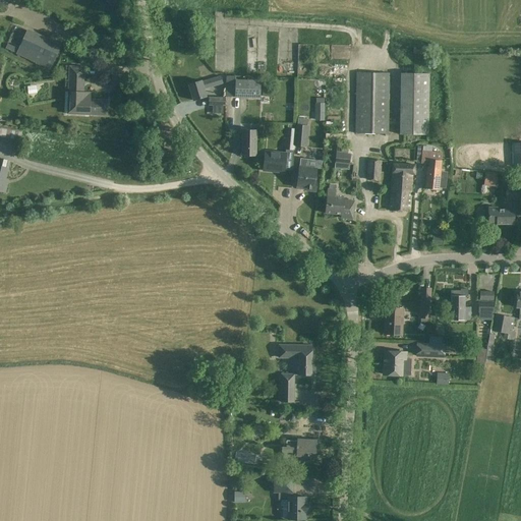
[(18,49),(16,53),(50,68),(60,46),(44,39),(39,50),(21,43),(18,49)]
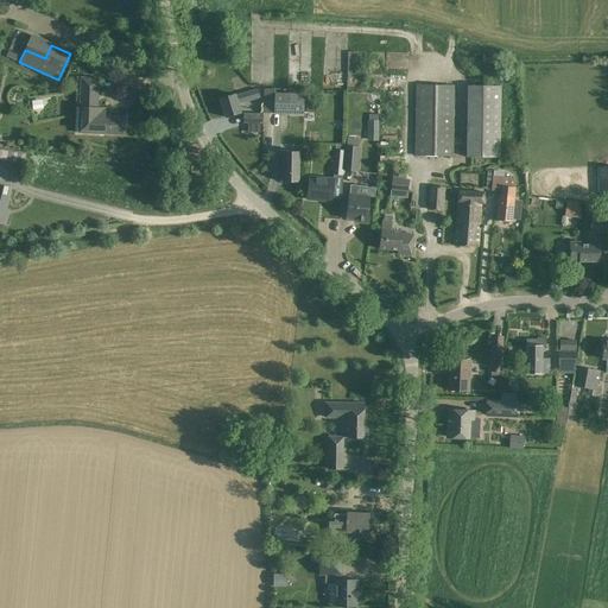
[(17,62),(19,57),(8,51),(6,56),(17,62)]
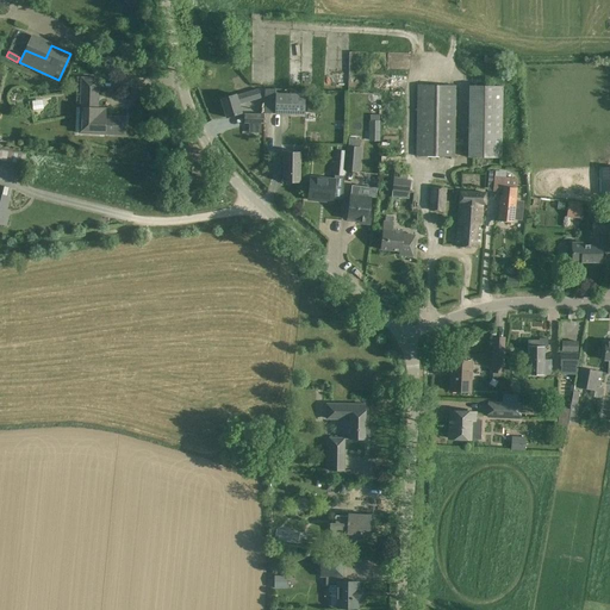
[(99,79),(81,78),(80,107),(82,109),(81,131),(104,132),(104,135),(125,135),(126,117),(105,117),(105,114),(100,109),(98,109),(99,79)]
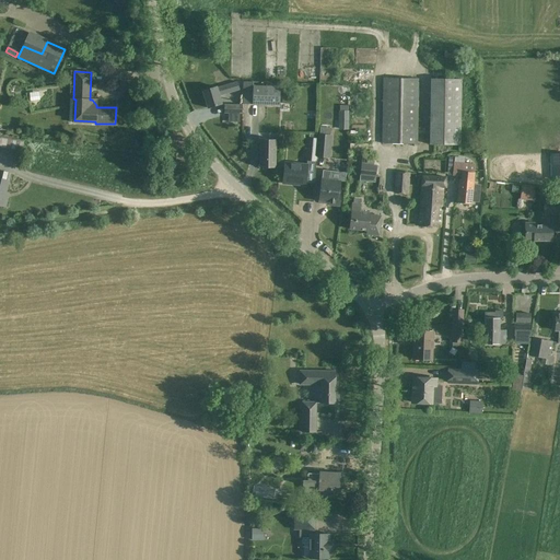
[(221,71),(213,72),(216,82),(223,81),(221,71)]
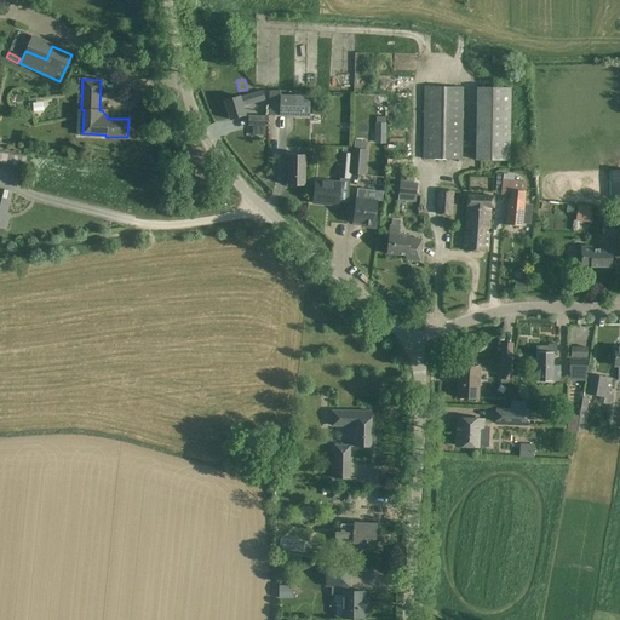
[(463,87),(424,87),(423,159),(461,160),(463,87)]
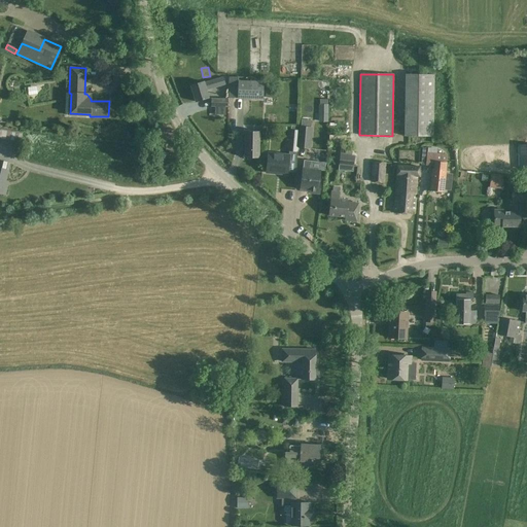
[(406,74),(405,136),(433,136),(434,75),(406,74)]
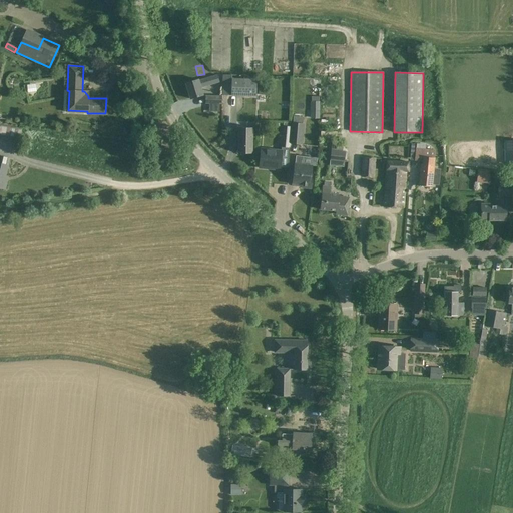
[(218,82),(216,75),(198,80),(198,79),(185,83),(190,99),(202,95),(200,87),(218,82)]
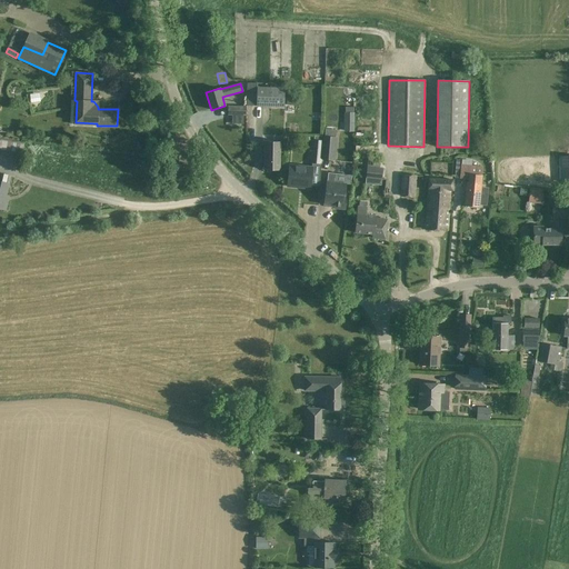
[(257,106),(283,107),(283,88),(257,87),(257,106)]
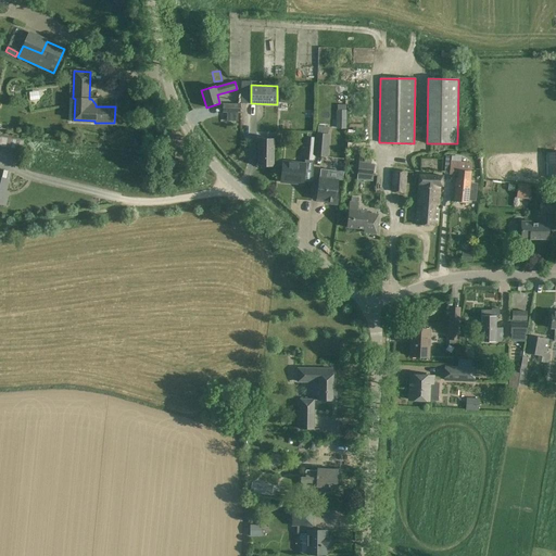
[(223,113),(227,113),(227,122),(237,122),(238,113),(240,113),(241,104),(223,104),(223,113)]
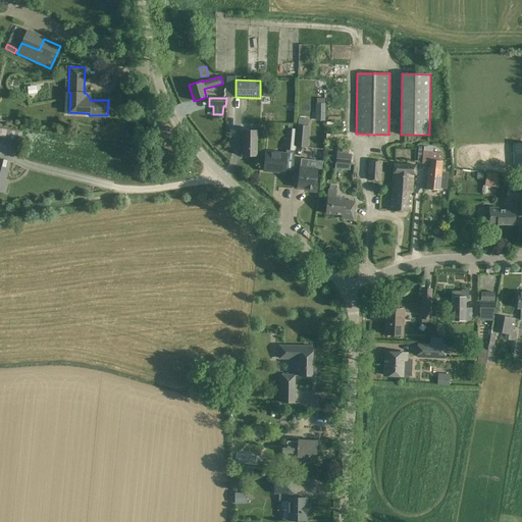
[(295,129),(295,146),(307,147),(309,126),(308,126),(308,120),(299,118),(298,125),(297,125),(296,129),(295,129)]
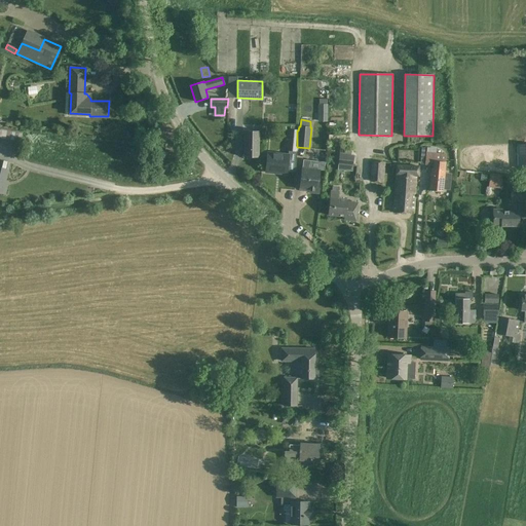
[(297,147),(297,130),(289,130),(288,150),(297,151),(297,147)]
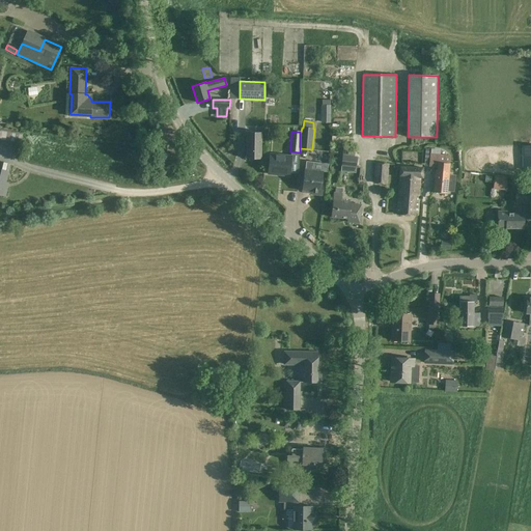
[(261,133),(247,133),(246,159),(260,159),(261,133)]
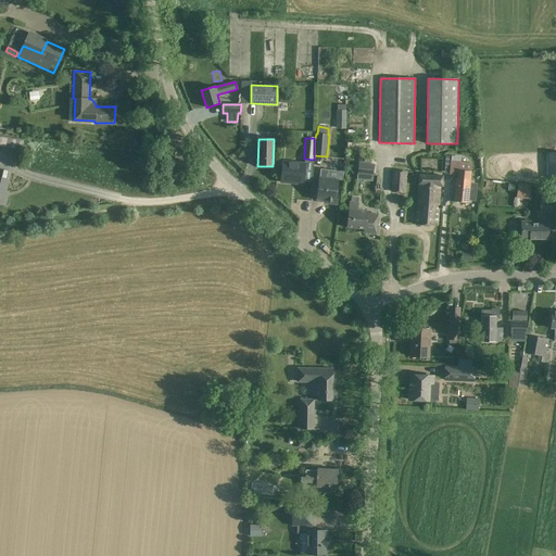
[(555,177),(555,152),(546,153),(546,178),(555,177)]
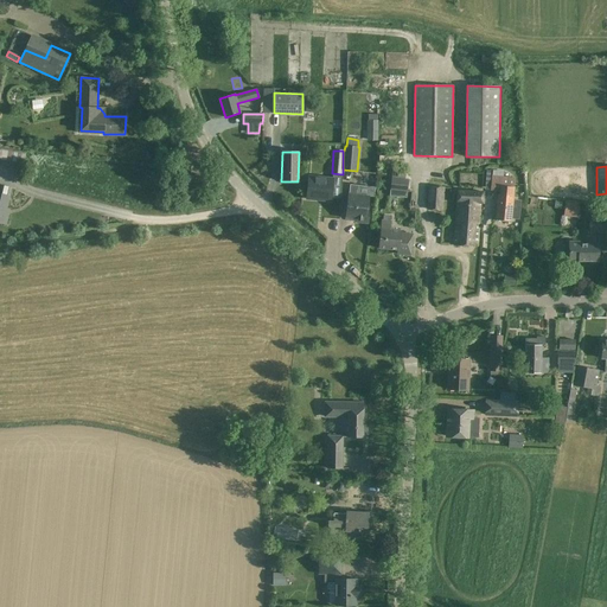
[(407,192),(407,191),(408,180),(404,179),(406,170),(393,168),(391,178),(390,190),(407,192)]
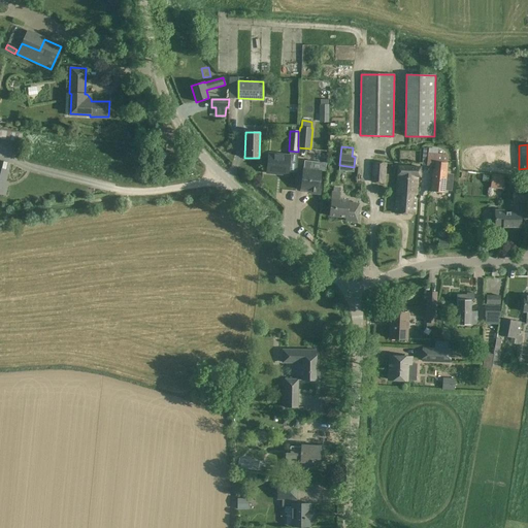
[(267,162),(266,172),(288,174),(288,171),(297,172),(298,152),(290,151),(289,156),(268,154),(267,162)]
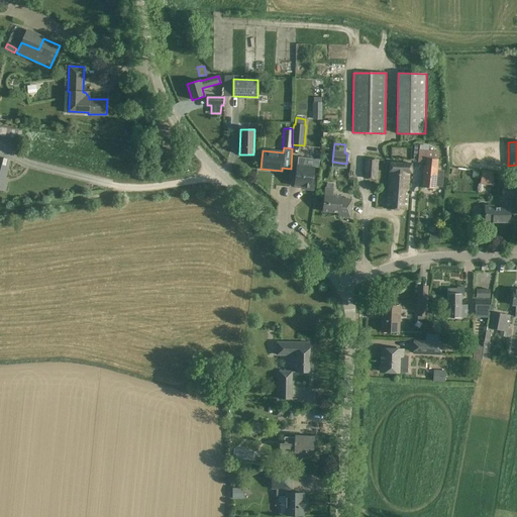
[(438,151),(419,149),(418,162),(425,163),(425,166),(424,166),(422,188),(435,188),(435,186),(442,187),(443,171),(437,170),(437,161),(438,151)]
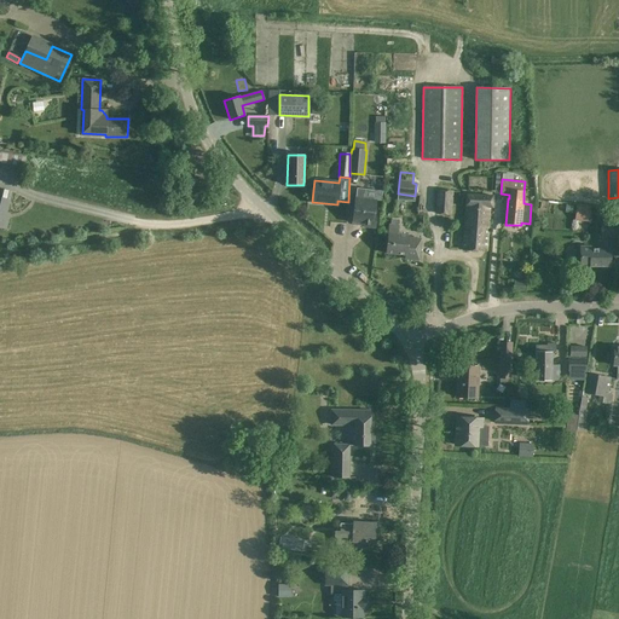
[(354,210),(352,223),(362,224),(362,226),(375,227),(376,215),(375,215),(376,200),(381,201),(382,191),(364,189),(357,189),(356,197),(354,210)]
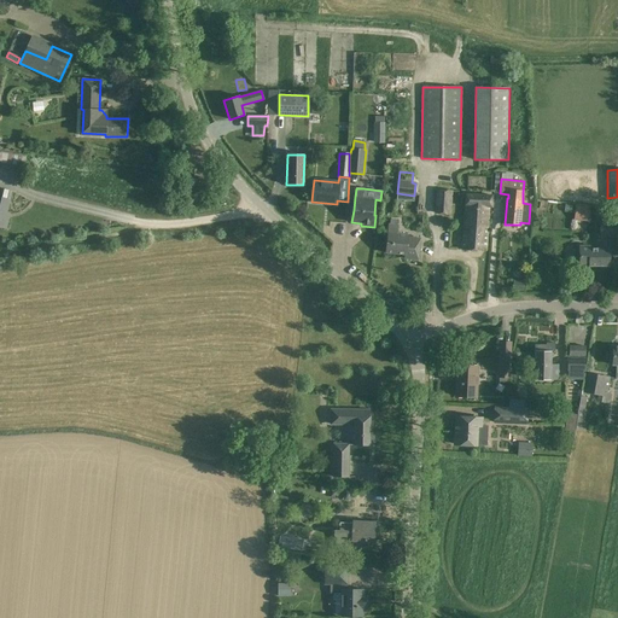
[(11,191),(3,190),(0,198),(0,197),(0,227),(5,228),(9,214),(6,213),(10,199),(9,199),(11,191)]
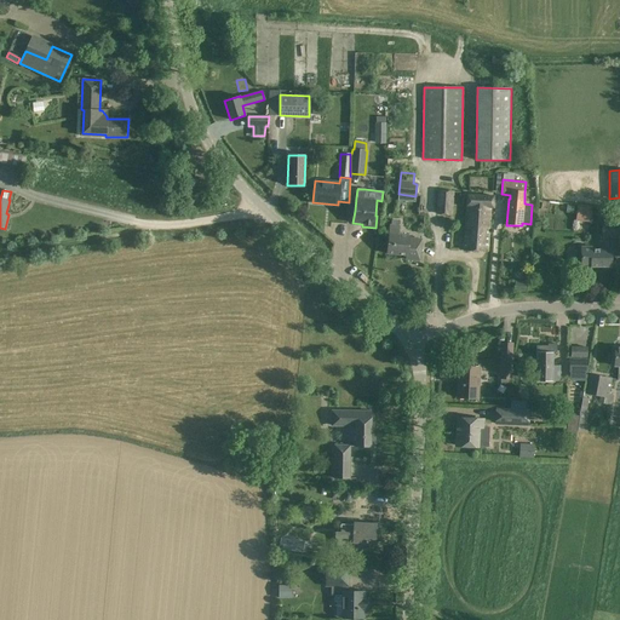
[(454,191),(437,190),(436,214),(453,214),(454,191)]
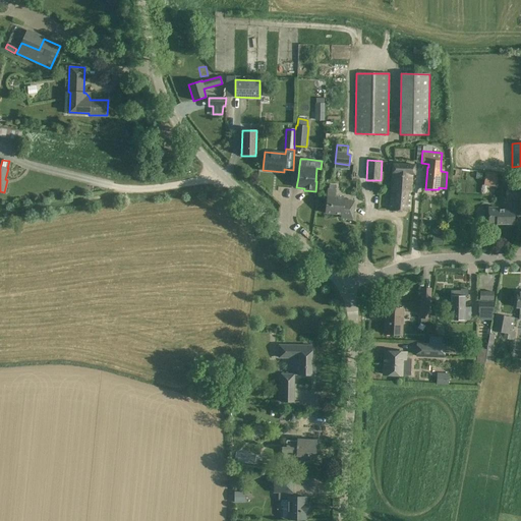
[(415,165),(392,164),(390,200),(390,211),(410,212),(412,174),(414,174),(415,165)]
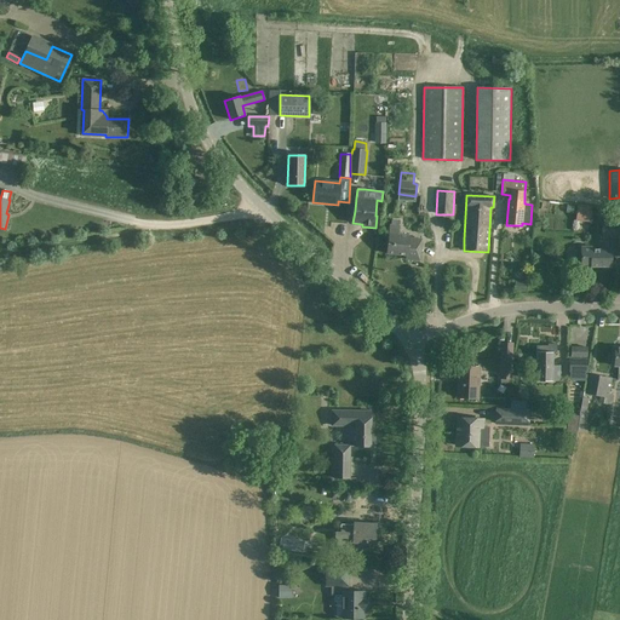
[(589,222),(590,206),(577,204),(575,220),(589,222)]
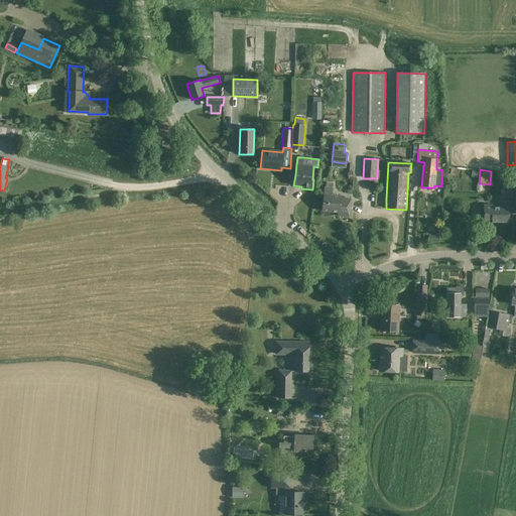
[(515,184),(501,184),(501,198),(498,198),(499,208),(492,208),(492,205),(484,205),(484,220),(492,220),(492,222),(509,222),(509,198),(515,198),(515,184)]
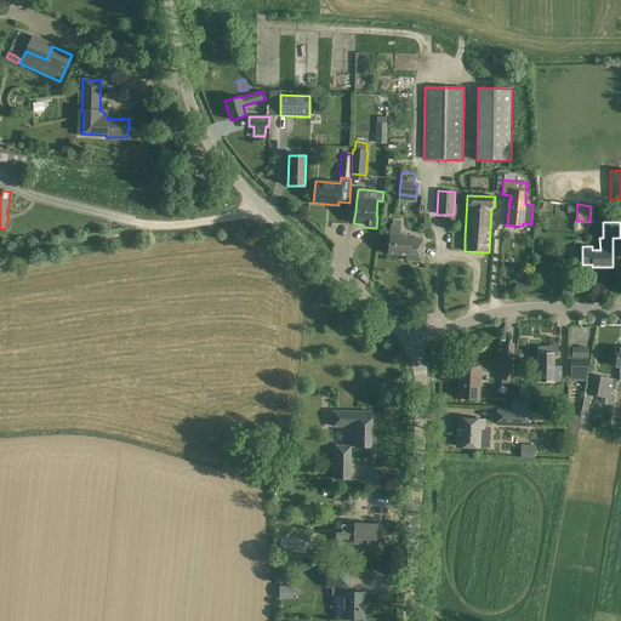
[(399,227),(391,226),(387,254),(408,256),(406,260),(420,261),(422,240),(410,239),(410,237),(398,235),(399,227)]
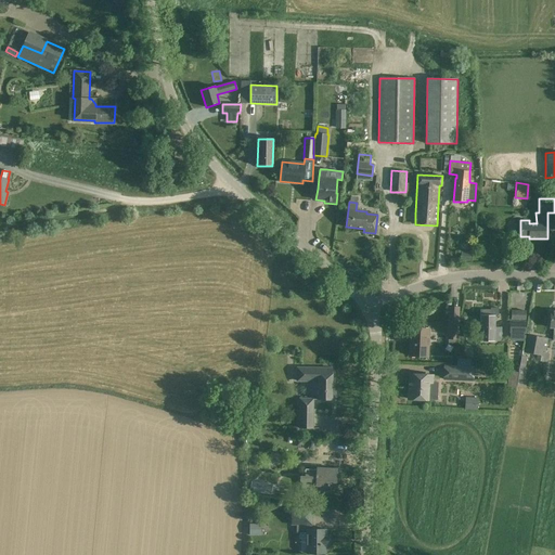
[(499,309),(490,309),(490,310),(480,310),(480,327),(481,327),(481,340),(501,340),(501,327),(494,327),(494,314),(499,314),(499,309)]
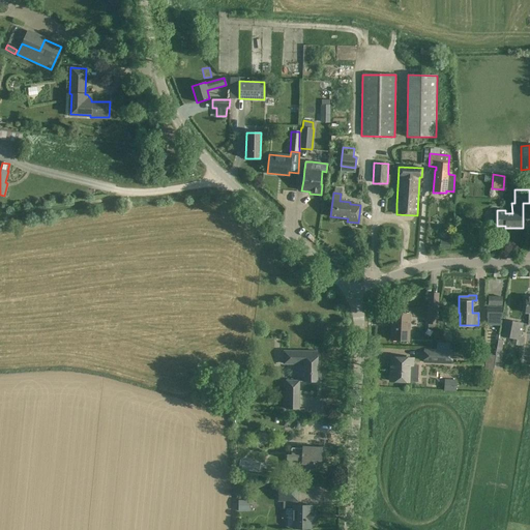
[(502,297),(488,297),(488,305),(502,305),(502,297)]
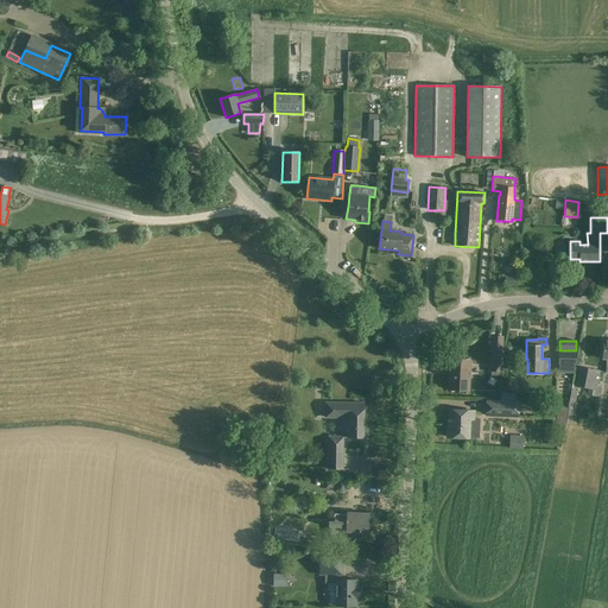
[(519,347),(507,347),(507,359),(519,360),(519,347)]
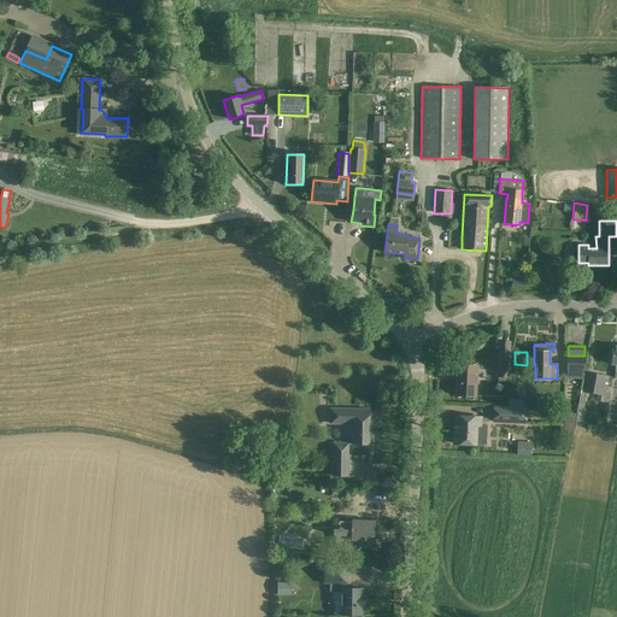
[(509,356),(499,356),(498,377),(499,377),(499,381),(507,382),(507,377),(509,377),(509,356)]
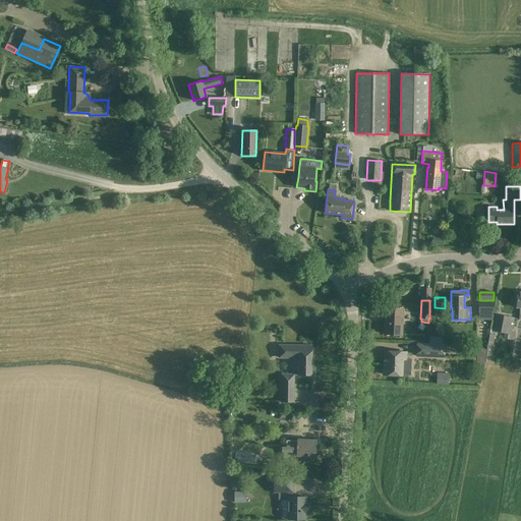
[(478,300),(478,312),(479,312),(478,320),(491,320),(493,312),(494,312),(494,300),(478,300)]
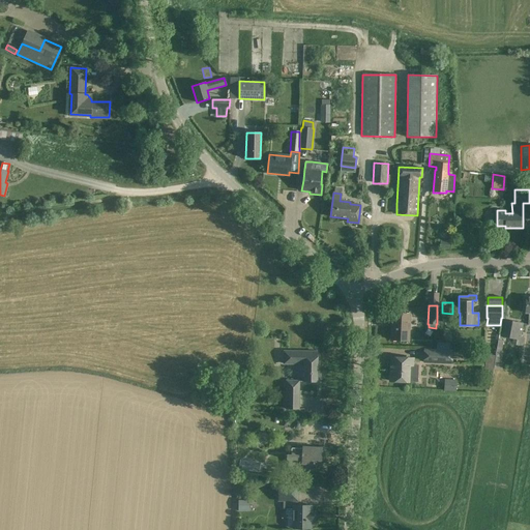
[(409,314),(391,314),(390,340),(408,341),(409,314)]
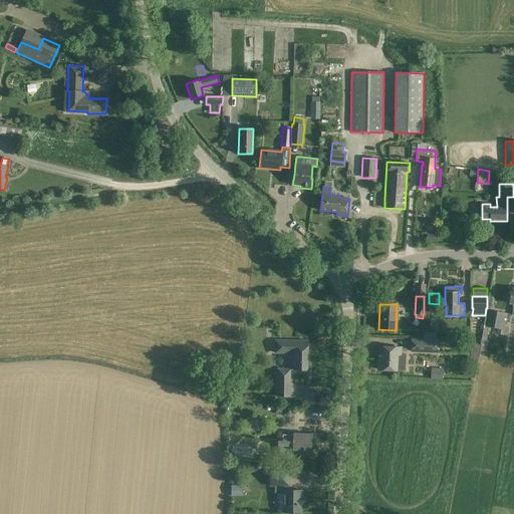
[(488,320),(487,326),(501,329),(500,334),(507,335),(508,327),(504,327),(507,313),(490,310),(488,320)]
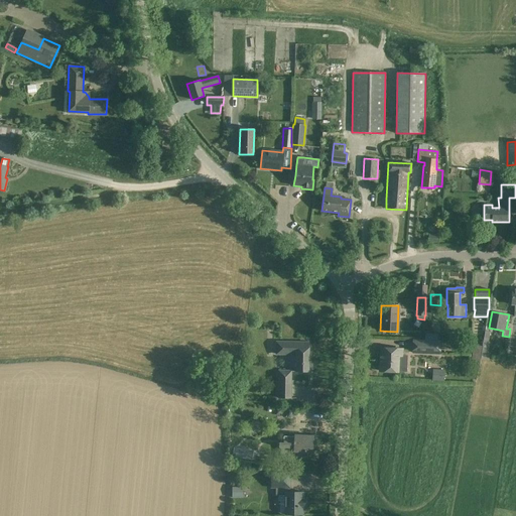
[(474,345),(471,360),(480,362),(481,358),(489,360),(490,353),(486,352),(490,332),(486,332),(483,347),(474,345)]
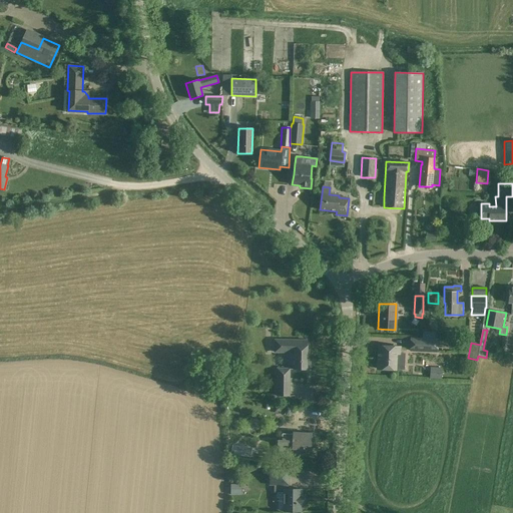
[(438,339),(411,338),(411,351),(437,352),(438,339)]
